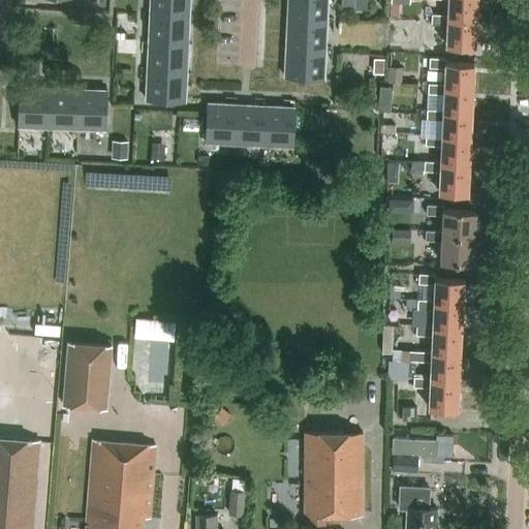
[(150,0),(150,12),(189,14),(189,0),(150,0)]
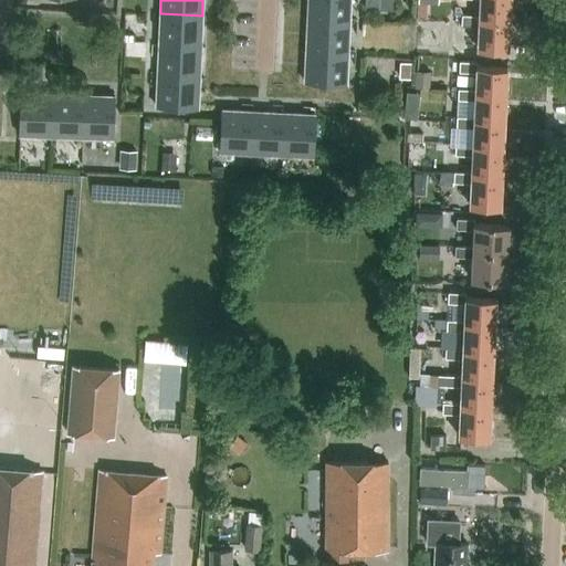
[(308,0),(307,20),(349,21),(349,0),(308,0)]
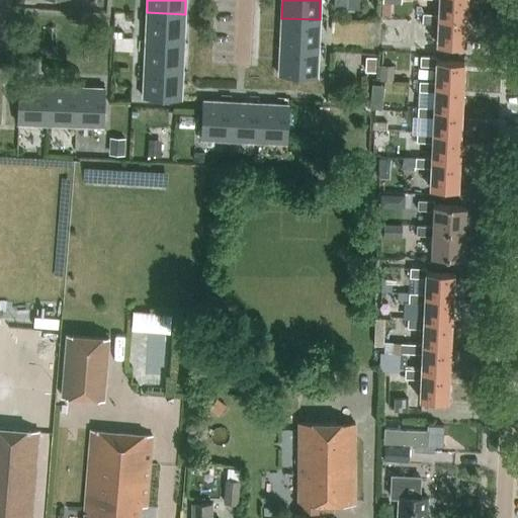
[(333,0),(334,7),(358,9),(358,0),(333,0)]
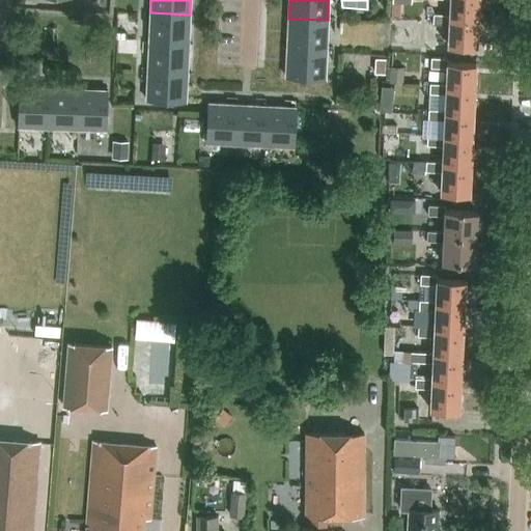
[(450,0),(450,15),(450,20),(479,21),(479,0),(450,0)]
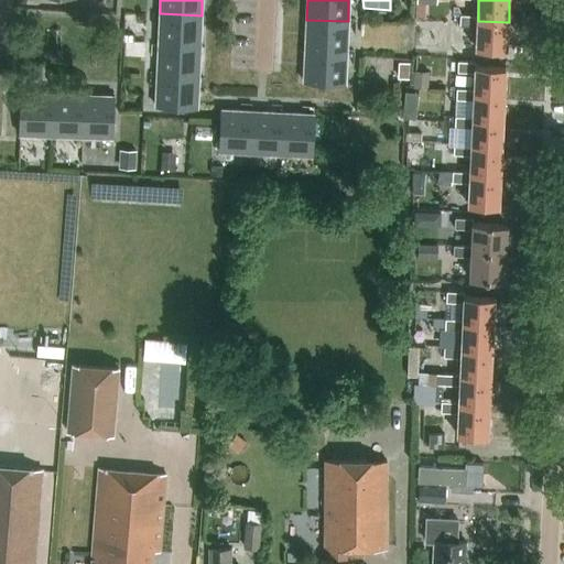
[(160,13),(159,44),(199,46),(202,15),(160,13)]
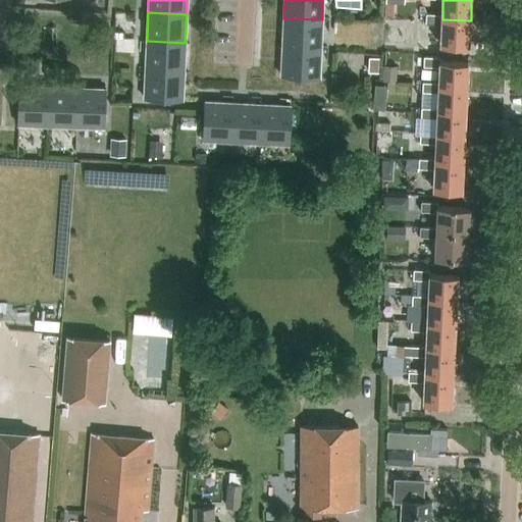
[(442,19),(442,14),(426,13),(425,23),(442,24),(441,45),(469,47),(471,20),(442,19)]
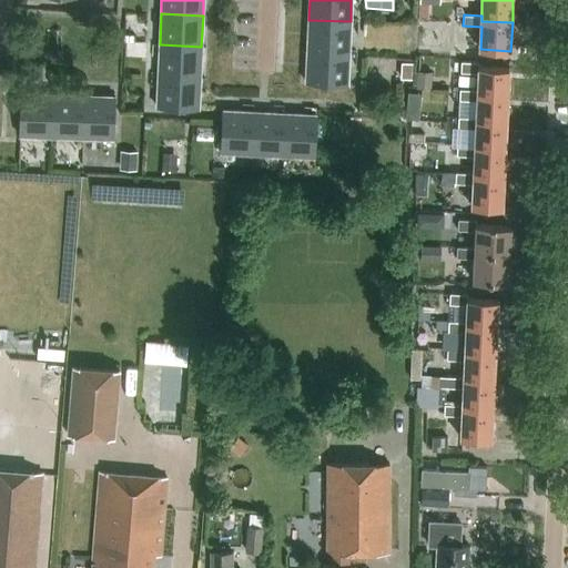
[(308,20),(307,51),(348,53),(351,21),(308,20)]
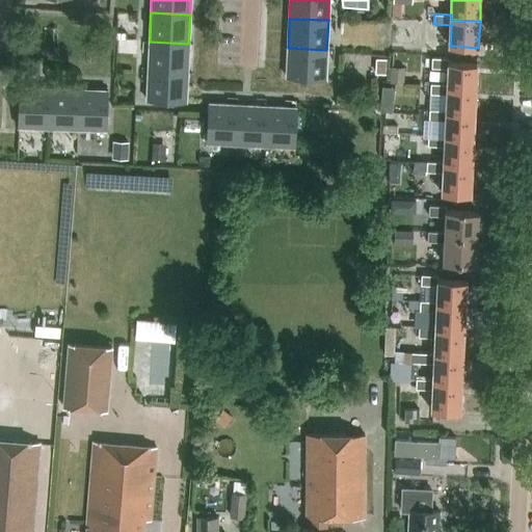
[(150,42),(148,72),(187,73),(188,44),(150,42)]
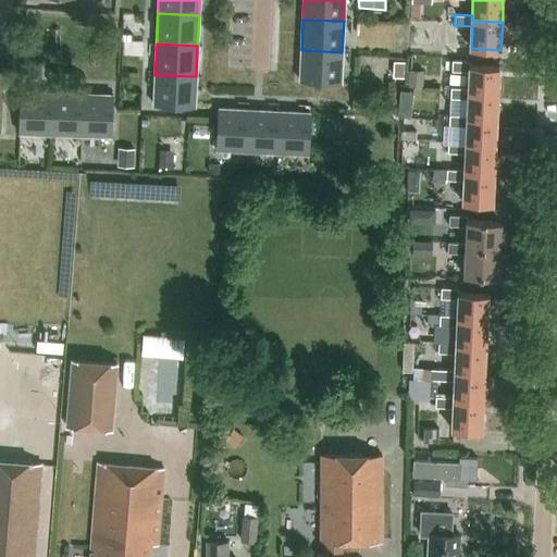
[(341,83),(342,52),(301,50),(300,81),(341,83)]
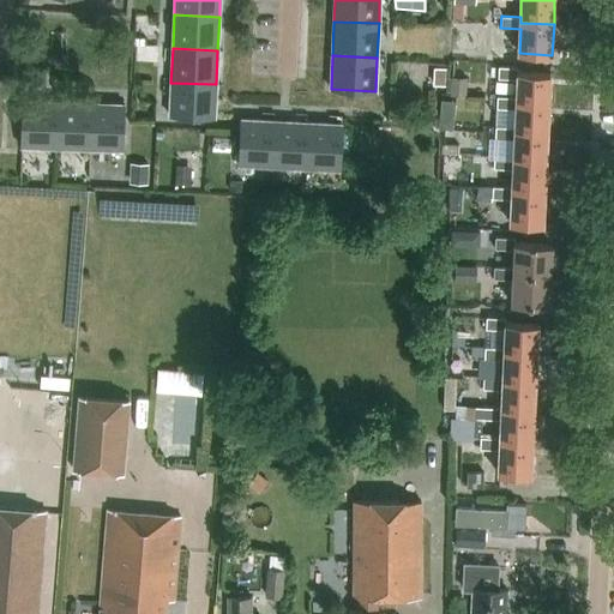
[(516,102),(549,104),(551,73),(518,71),(518,67),(499,66),(498,78),(517,79),(517,97),(516,102)]
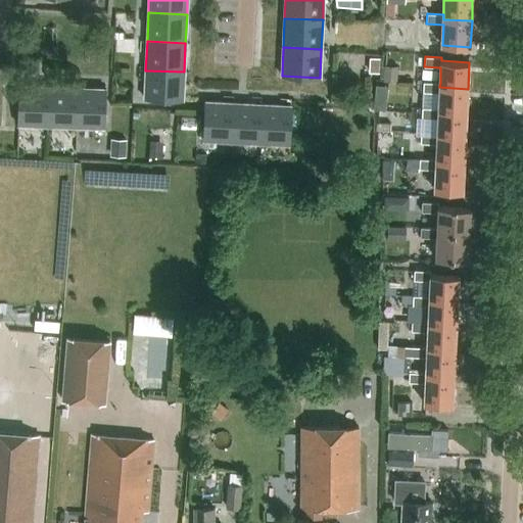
[(380,58),(370,57),(369,73),(379,74),(380,58)]
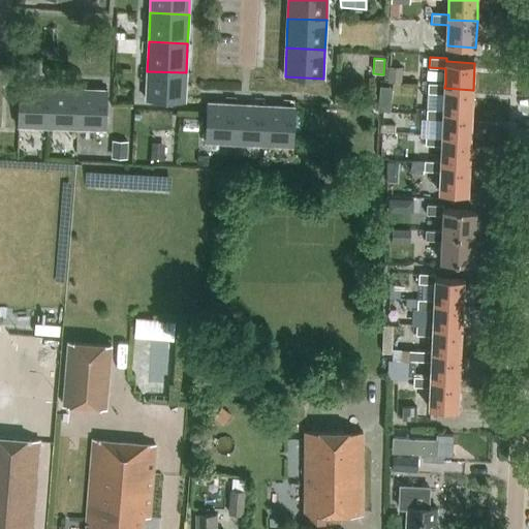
[(391,66),(390,81),(403,82),(404,67),(391,66)]
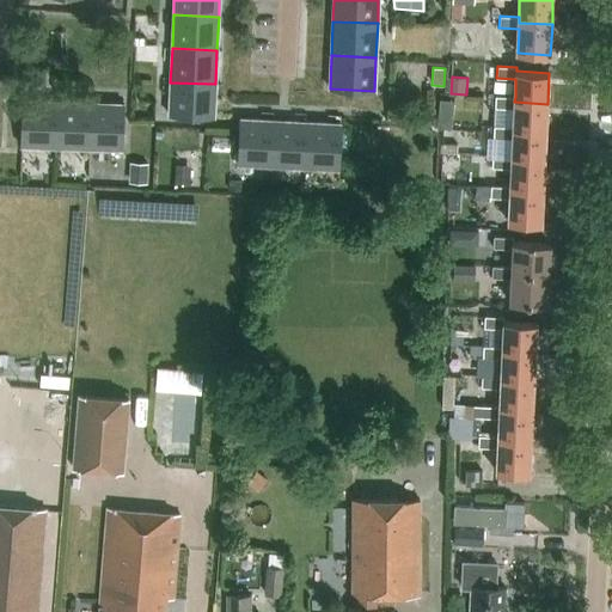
[(214,117),(215,84),(170,83),(169,116),(214,117)]
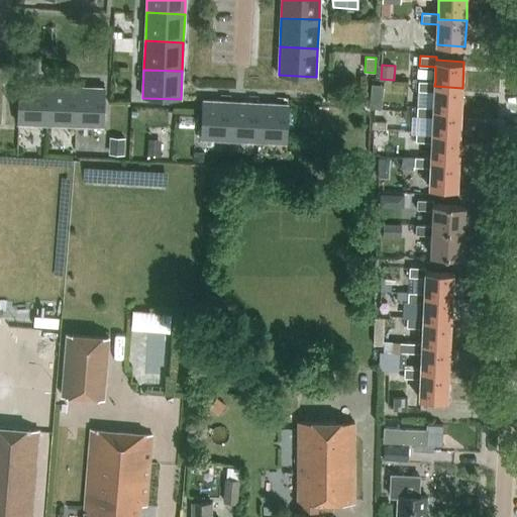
[(434,92),(433,107),(433,111),(460,113),(462,88),(434,86),(435,82),(418,80),(418,91),(434,92)]
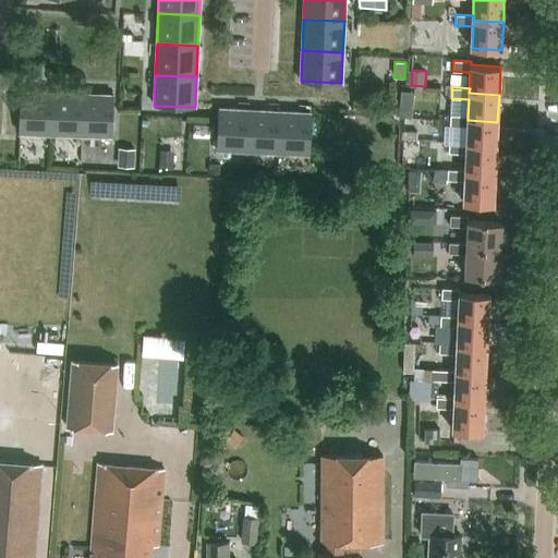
[(50,119),(50,94),(20,93),(19,105),(19,133),(28,133),(46,134),(49,134),(50,119)]
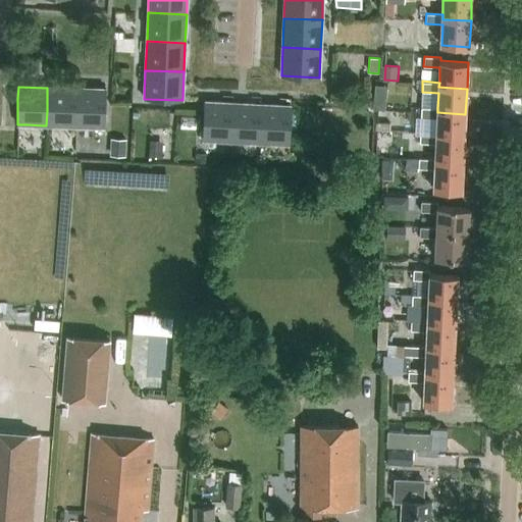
[(76,89),(62,88),(47,88),(47,111),(46,125),(61,125),(75,126),(76,89)]
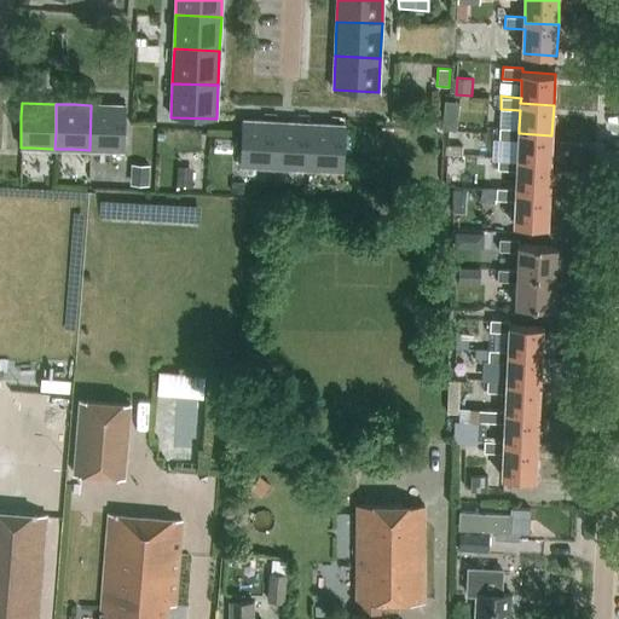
[(90,150),(125,151),(126,106),(91,105),(90,150)]
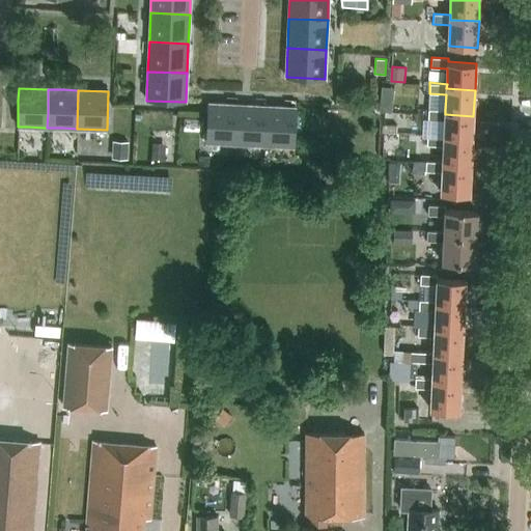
[(235,143),(238,104),(208,103),(206,142),(235,143)]
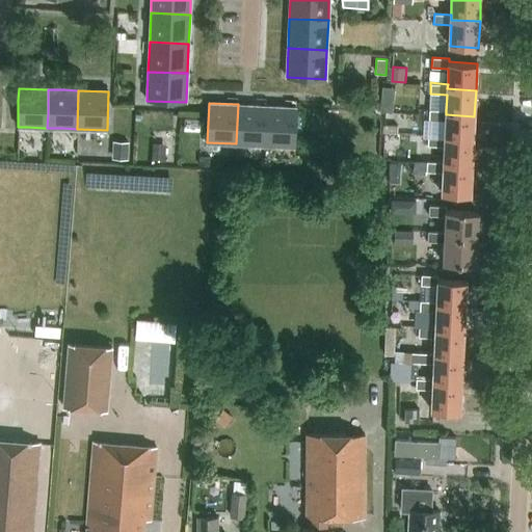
[(267,106),(238,104),(236,143),(240,143),(240,157),(264,158),(265,145),(267,106)]
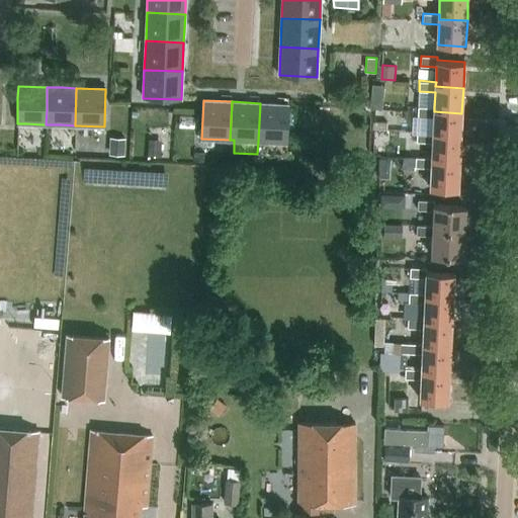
[(288,104),(260,103),(258,142),(286,143),(288,104)]
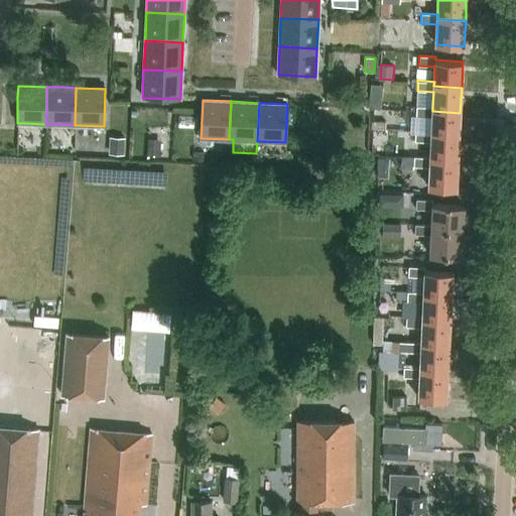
[(431,137),(459,138),(460,113),(432,111),(432,107),(416,106),(416,116),(432,118),(431,132),(431,137)]
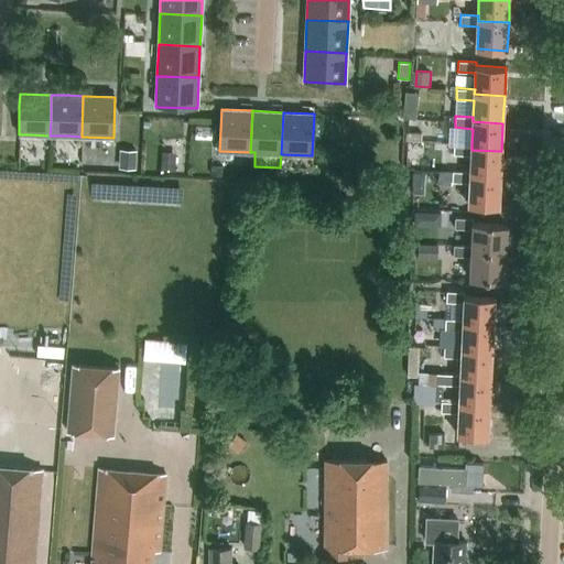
[(472,155),(470,173),(470,177),(500,179),(501,151),(472,150),(472,144),(454,143),(453,154),(472,155)]
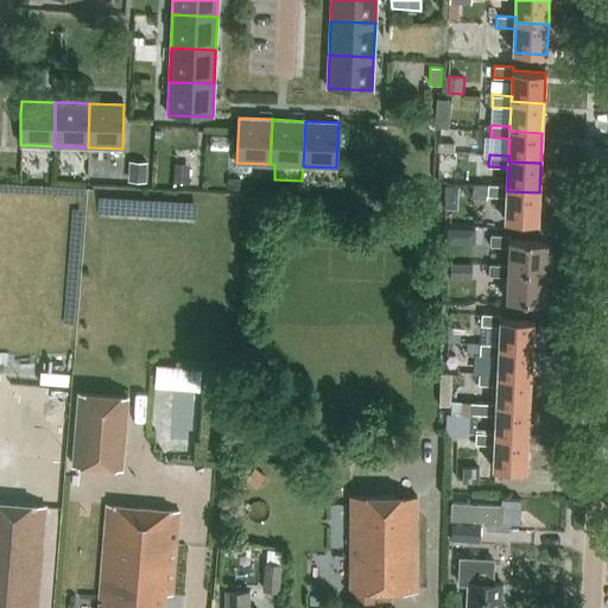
[(147,162),(130,162),(128,181),(146,182),(147,162)]
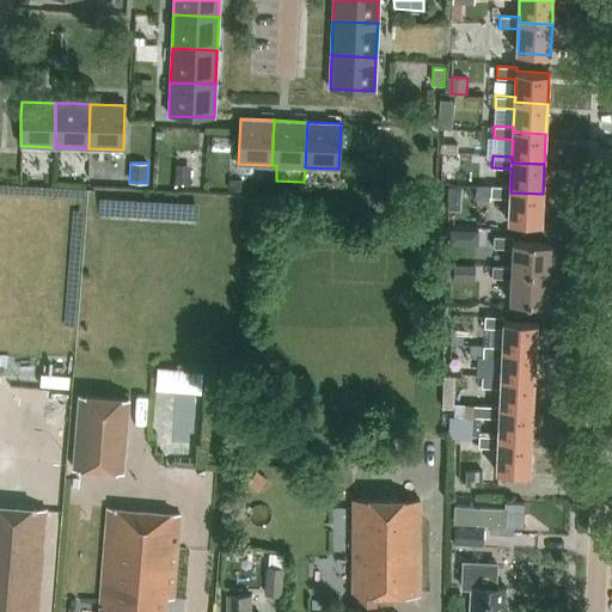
[(190,188),(191,166),(176,166),(176,187),(190,188)]
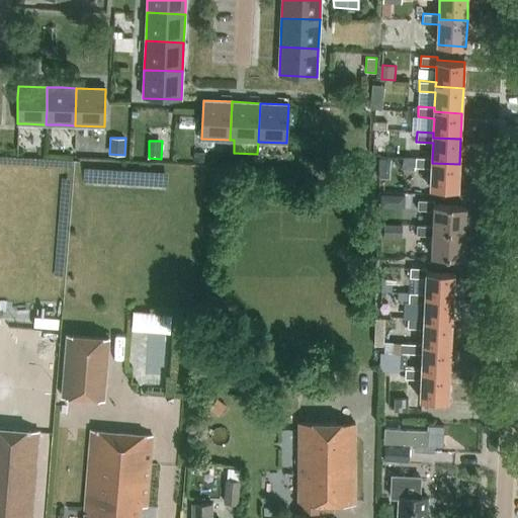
[(204,153),(194,152),(194,164),(204,165),(204,153)]
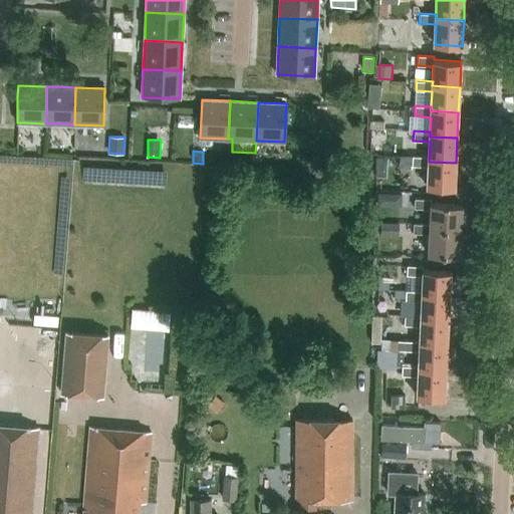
[(429,162),(429,158),(413,157),(412,166),(429,167),(427,186),(454,188),(456,163),(429,162)]
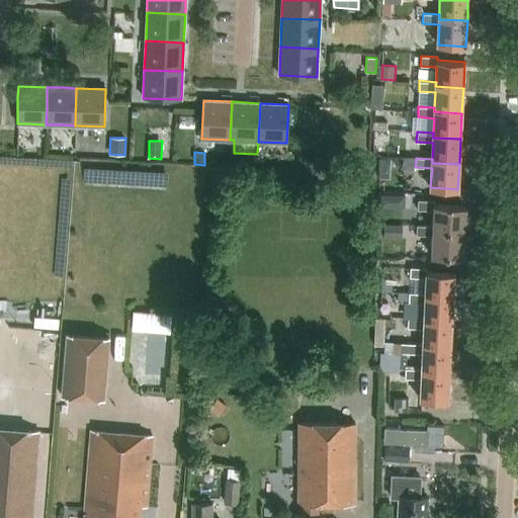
[(390,203),(391,194),(381,194),(380,207),(385,207),(390,203)]
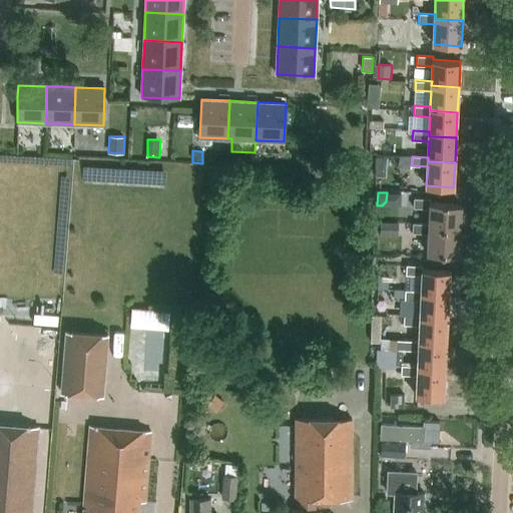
[(430,209),(430,223),(430,229),(460,230),(462,204),(431,202),(431,199),(415,198),(415,208),(430,209)]
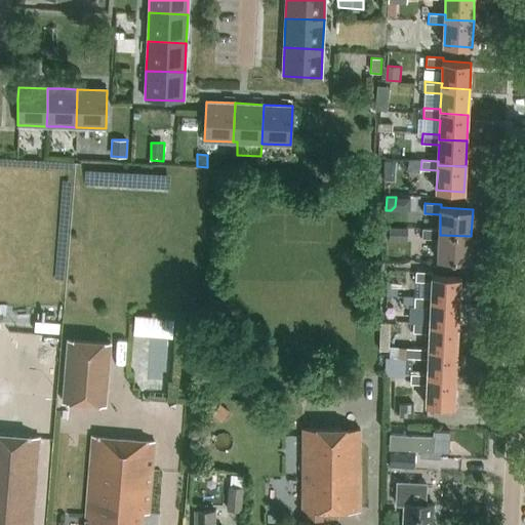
[(389,241),(407,242),(408,229),(389,227),(389,241)]
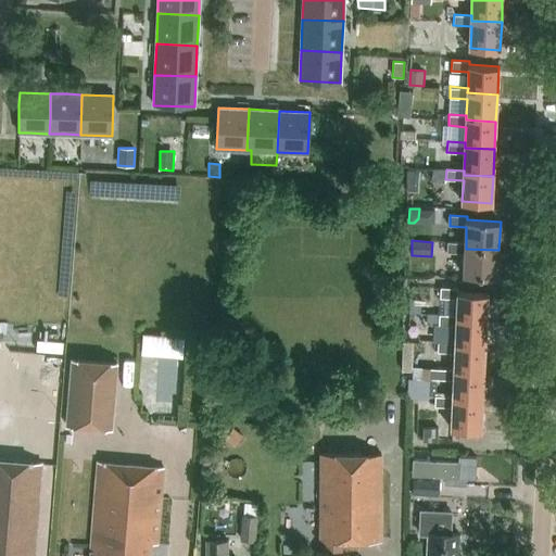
[(466,249),(466,242),(447,241),(447,253),(465,254),(464,276),(497,278),(498,250),(466,249)]
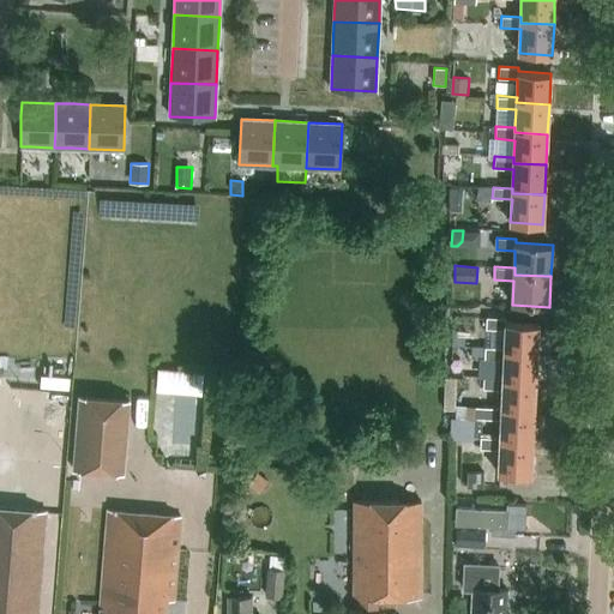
[(505,354),(537,356),(539,326),(506,324),(506,319),(487,318),(487,330),(506,331),(505,349),(505,354)]
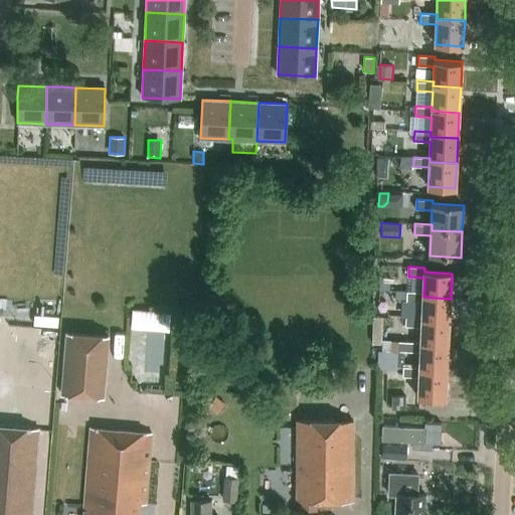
[(422,303),(421,317),(421,322),(449,324),(451,299),(423,297),(423,293),(407,291),(406,301),(422,303)]
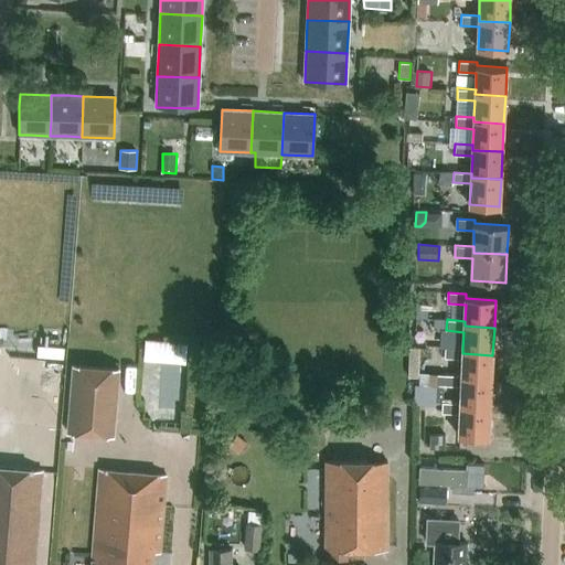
[(437,340),(437,322),(418,322),(418,340),(437,340)]
